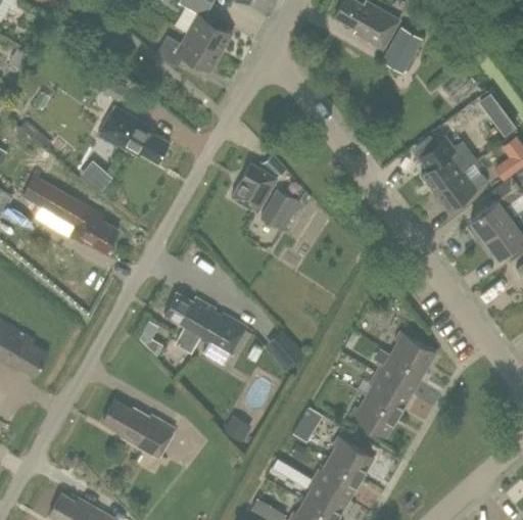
[(197,15),(187,34),(221,53),(232,34),(203,17),(211,3),(205,0),(180,0),(178,4),(197,15)]
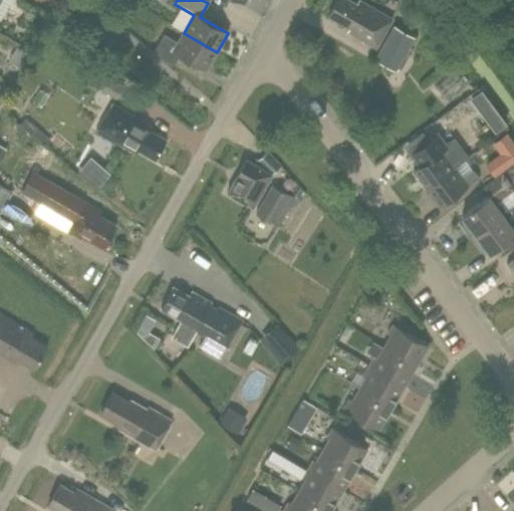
[(358,2),(356,6),(346,0),(337,0),(328,18),(349,30),(347,33),(375,49),(393,21),(358,2)]
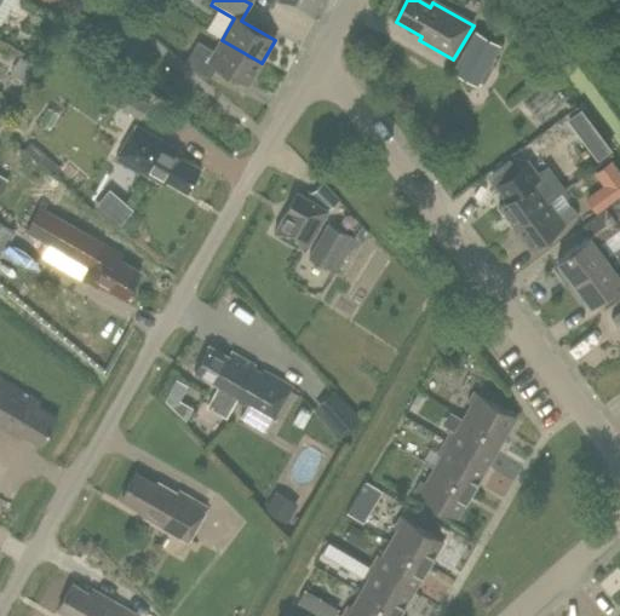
[(492,6),(480,0),(474,0),(469,10),(483,22),(492,6)]
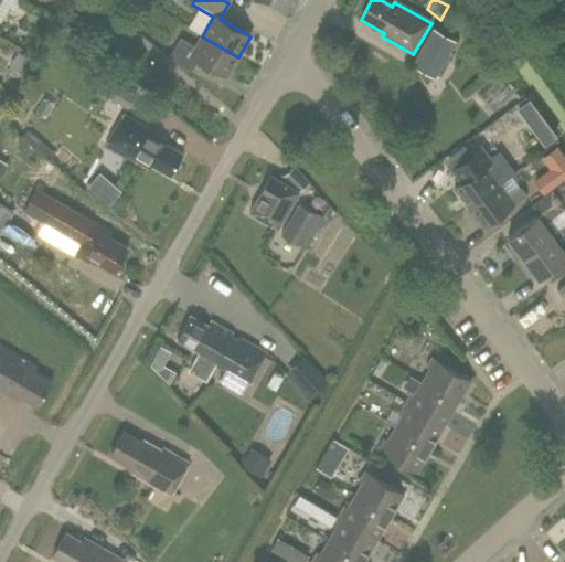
[(456,42),(433,29),(412,65),(435,78),(456,42)]
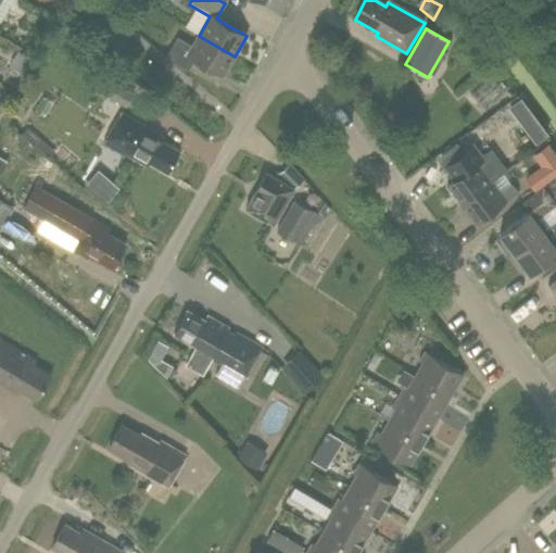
[(235,57),(199,36),(192,48),(177,39),(165,60),(188,73),(194,61),(223,77),(235,57)]
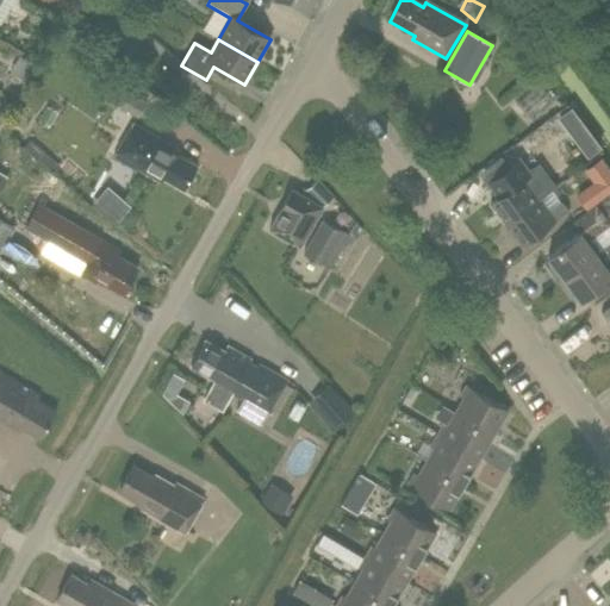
[(20,100),(38,69),(20,60),(4,89),(20,100)]
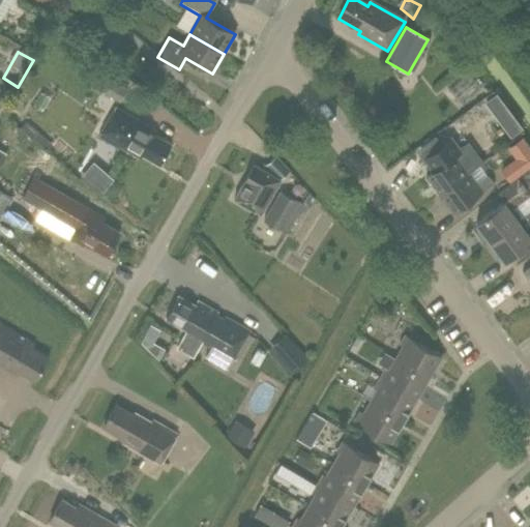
[(119,104),(126,90),(99,74),(92,87),(119,104)]
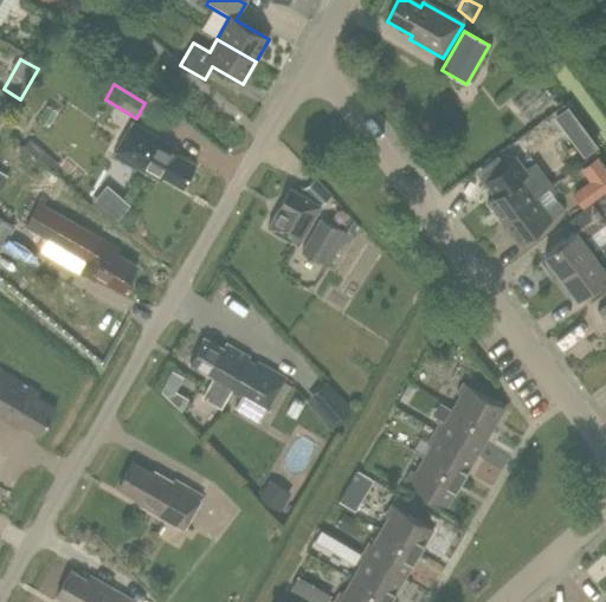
[(575,122),(567,111),(556,120),(565,131),(575,122)]
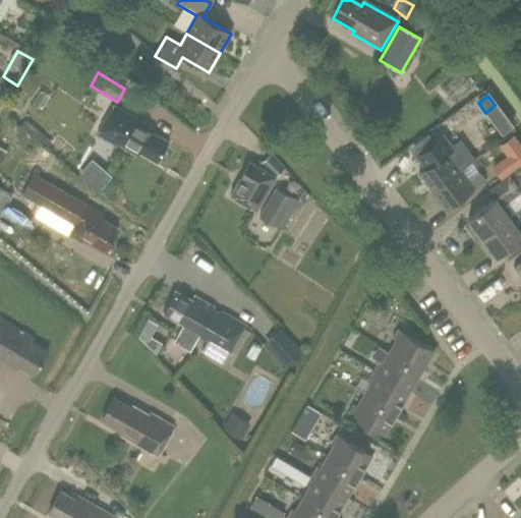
[(135,152),(156,163),(168,144),(152,133),(154,129),(113,107),(97,135),(117,147),(118,146),(133,155),(135,152)]
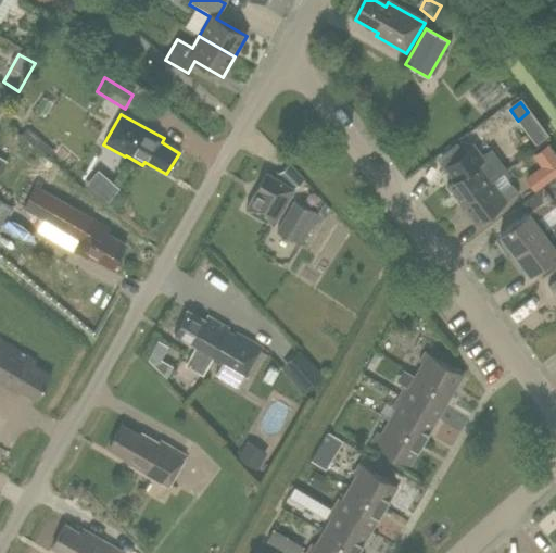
[(546,137),(539,126),(538,127),(528,134),(535,145),(545,138),(546,137)]
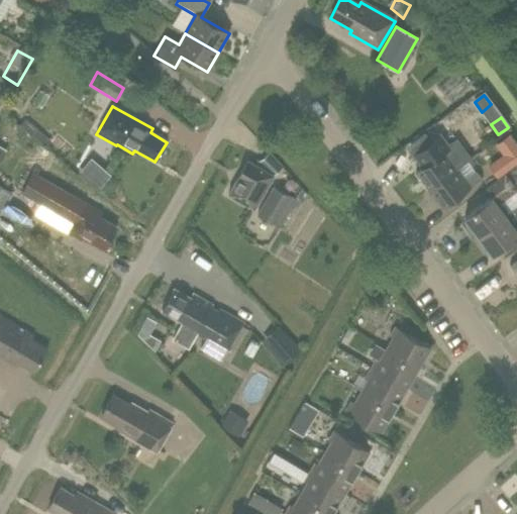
[(415,174),(429,192),(456,171),(448,160),(460,151),(455,144),(467,136),(458,126),(433,145),(440,156),(415,174)]
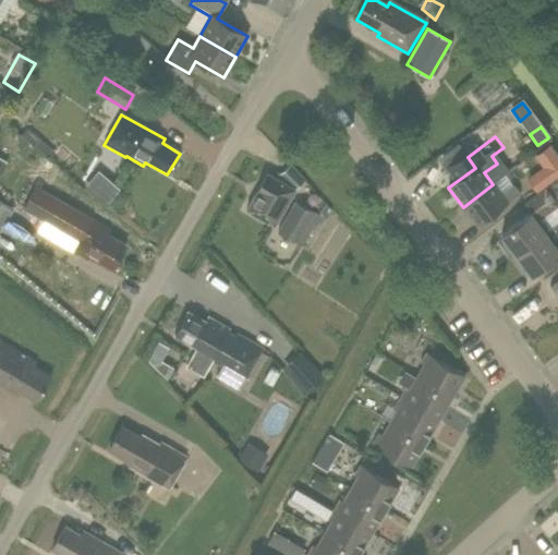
[(557,157),(550,147),(536,157),(544,168),(528,180),(536,192),(557,176),(557,157)]
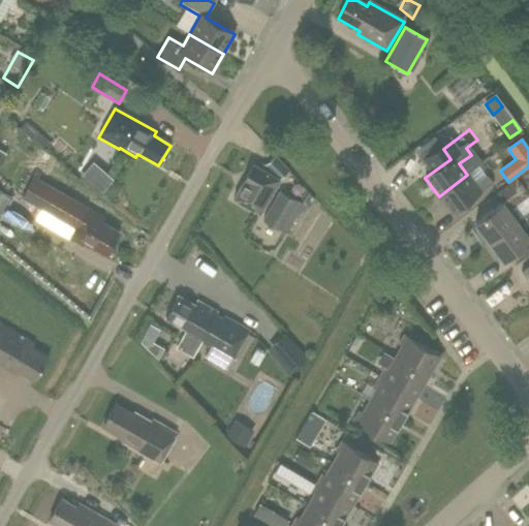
[(234,200),(260,216),(279,181),(253,166),(234,200)]
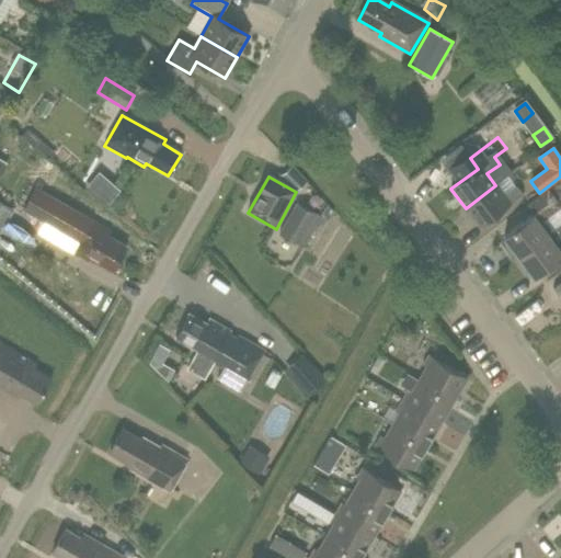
[(495,185),(466,208),(480,227),(523,195),(517,189),(504,197),(495,185)]
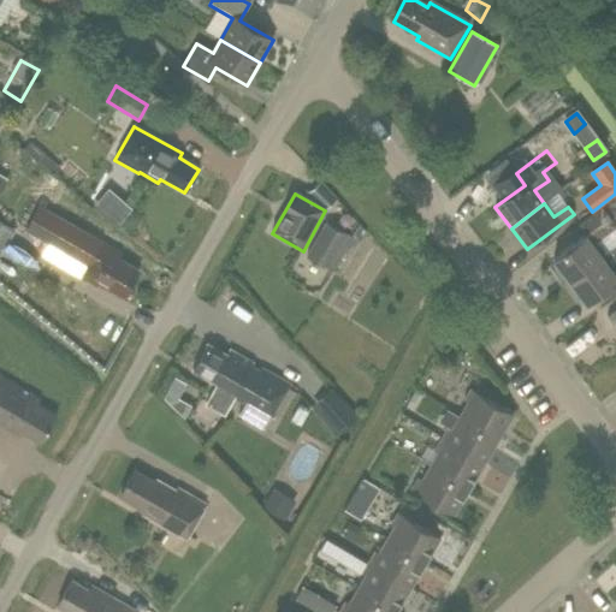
[(99,284),(124,298),(138,272),(119,261),(122,256),(40,208),(27,231),(51,245),(88,267),(82,278),(98,287),(99,284)]
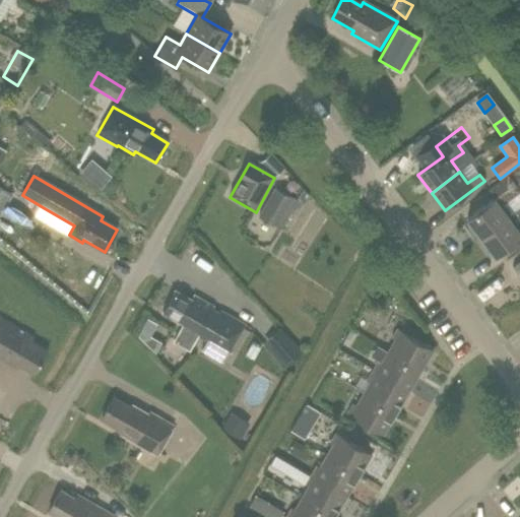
[(481,239),(509,218),(501,208),(519,193),(508,177),(488,191),(495,200),(466,220),(481,239)]
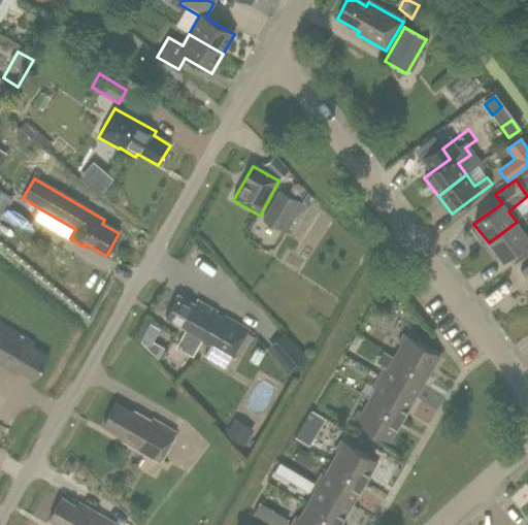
[(0,220),(13,199),(0,191),(0,220)]
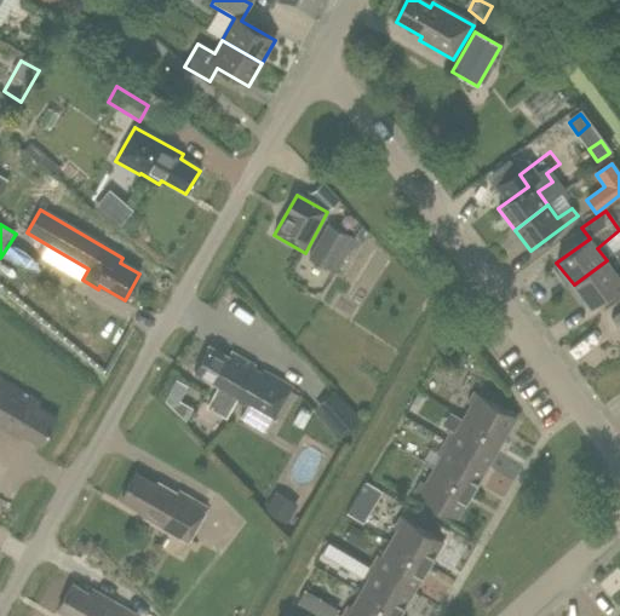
[(336,275),(355,240),(327,224),(308,259),(336,275)]
